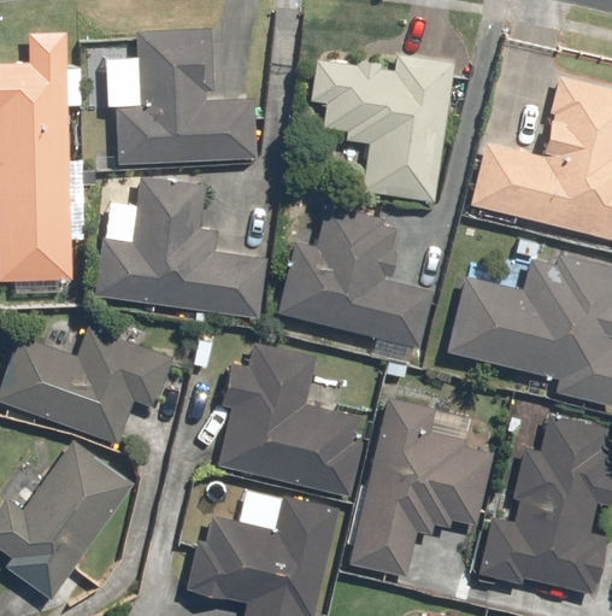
[(117,164),(257,158),(256,98),(213,99),(211,27),(135,29),(136,57),(103,58),(105,107),(115,107),(117,164)]
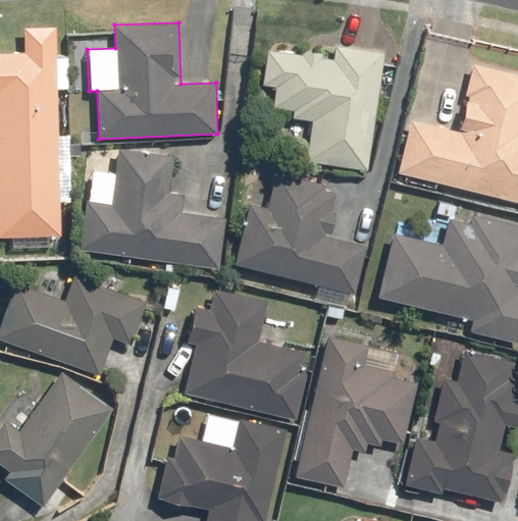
[(305,162),(368,170),(384,52),(334,46),(332,57),(266,48),(261,86),(274,88),(271,108),(292,110),(291,118),(310,121),(305,162)]
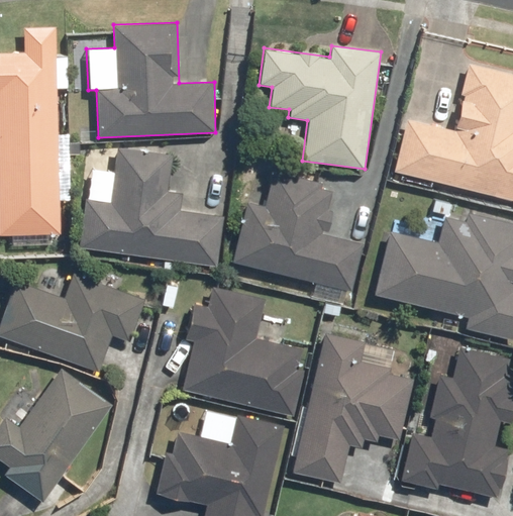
[(59,135),(56,49),(0,50),(0,234),(61,233),(60,201),(72,200),(70,135),(59,135)]
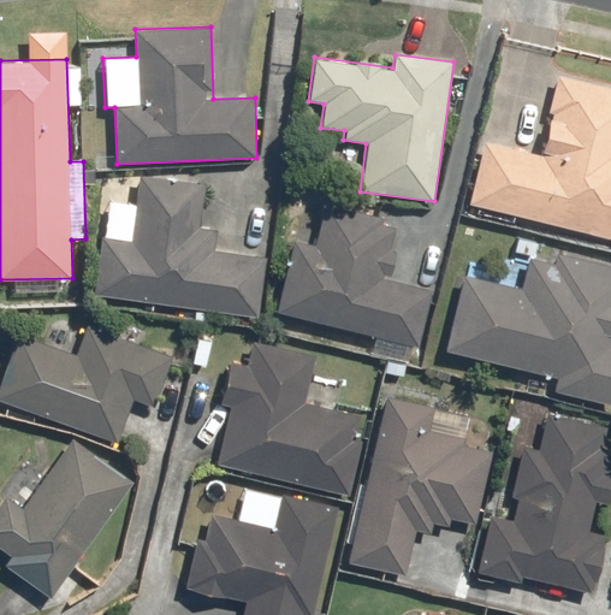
[(482,141),(467,206),(610,240),(610,87),(557,74),(537,154),(482,141)]
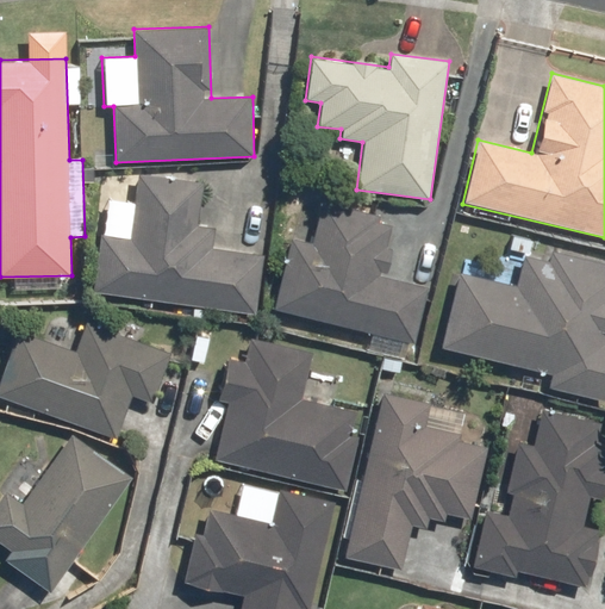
[(104,198),(92,293),(257,316),(264,254),(214,247),(217,228),(198,225),(204,182),(138,173),(135,203),(104,198)]
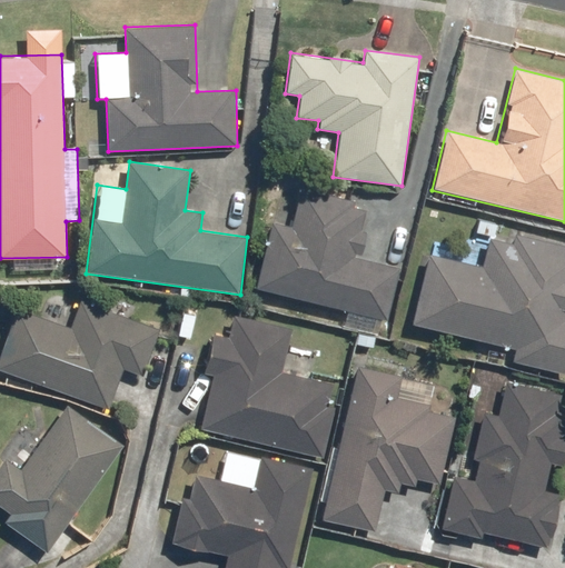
[(270,221),(254,288),(387,321),(402,267),(362,257),(368,232),(360,230),(367,205),(301,188),(291,227),(270,221)]
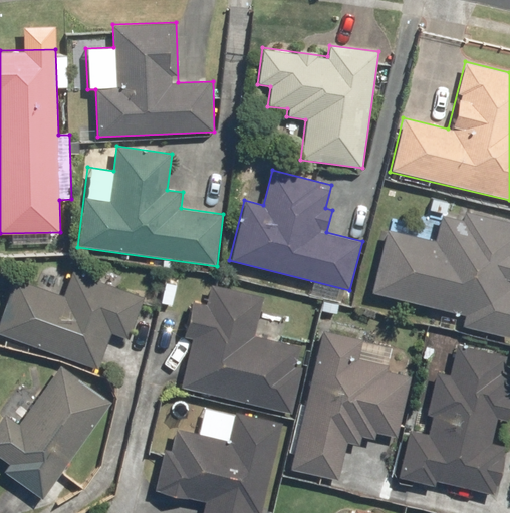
[(461,326),(509,338),(509,221),(463,210),(460,220),(441,215),(435,241),(387,230),(371,293),(463,315),(461,326)]
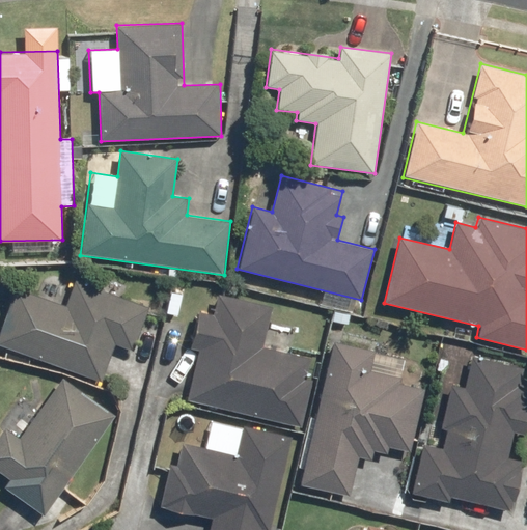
[(16,286),(0,325),(0,344),(102,383),(116,345),(133,352),(149,307),(75,279),(64,305),(16,286)]
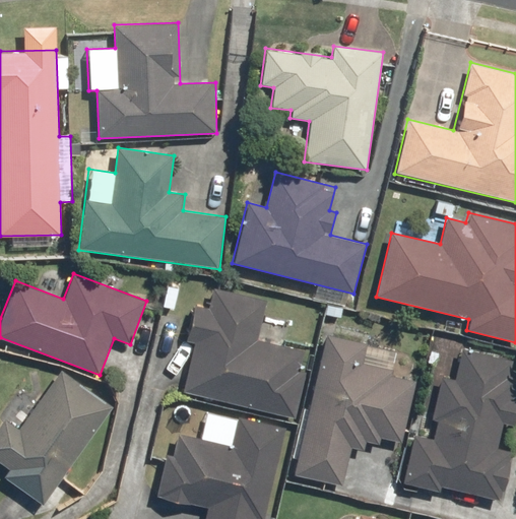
[(181,392),(296,418),(311,352),(257,339),(266,300),(213,287),(208,308),(194,305),(185,342),(193,344),(181,392)]
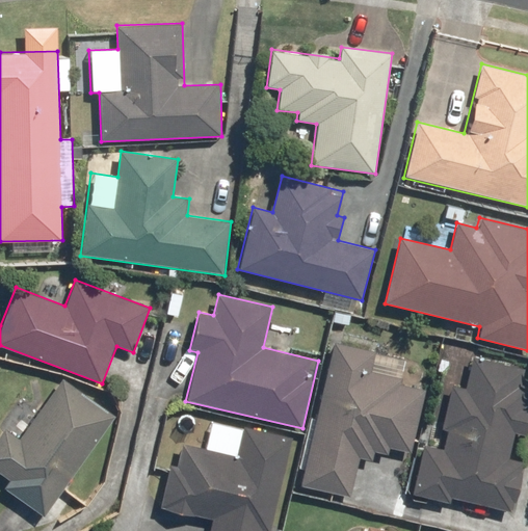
[(332,341),(298,486),(349,498),(359,458),(371,461),(373,452),(386,455),(388,448),(412,453),(426,389),(401,383),(402,378),(370,371),(374,351),(332,341)]
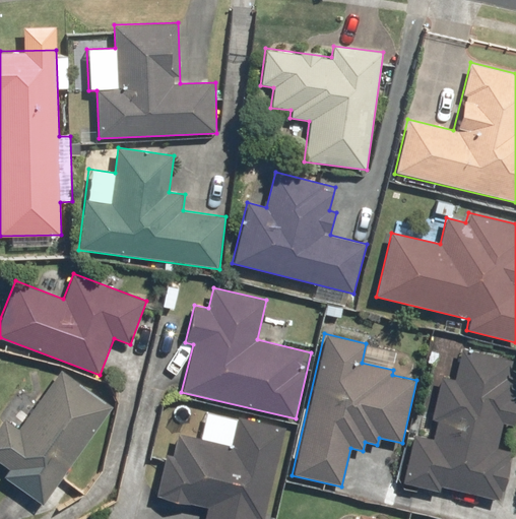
[(411,433),(400,482),(499,506),(512,451),(496,447),(502,424),(514,427),(515,422),(515,397),(515,375),(510,373),(513,360),(461,347),(454,378),(439,375),(425,436),(411,433)]
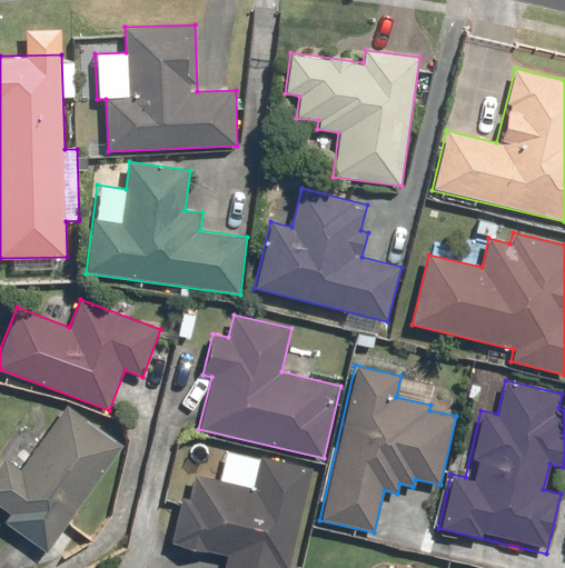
[(3,521),(46,551),(122,445),(66,404),(20,468),(6,458),(0,465),(0,505),(10,512),(3,521)]
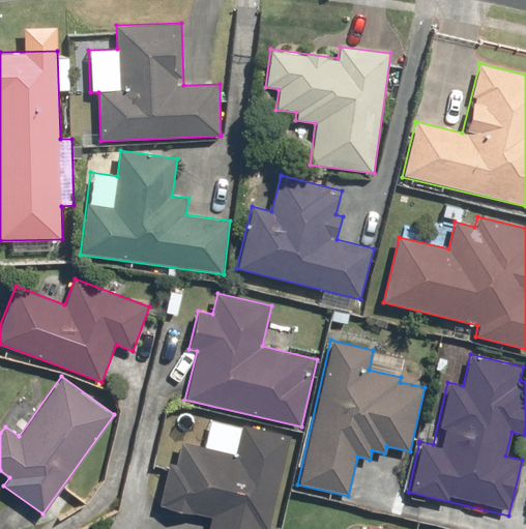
[(269,528),(291,437),(212,419),(205,447),(174,440),(158,506),(211,518),(208,528),(269,528)]
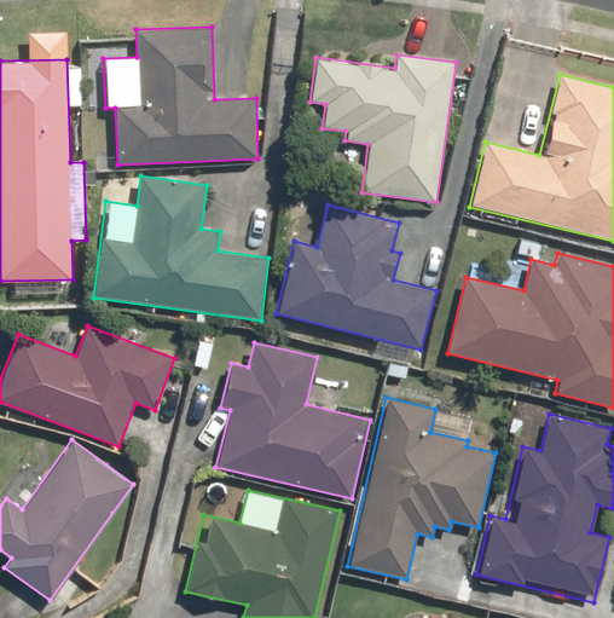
All buildings are outlined.
